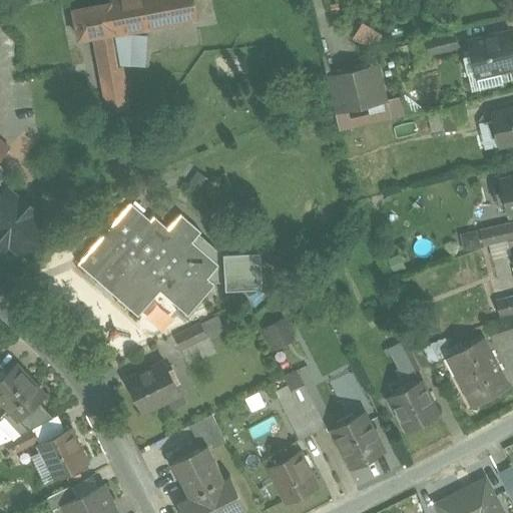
[(195,0),(109,0),(110,2),(74,8),(80,37),(94,35),(95,36),(134,29),(198,17),(195,0)]
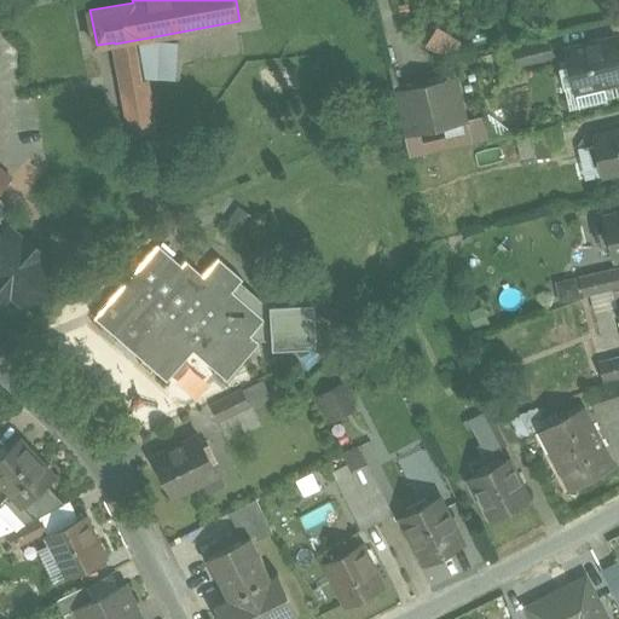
[(428,24),(420,45),(447,57),(456,36),(428,24)]
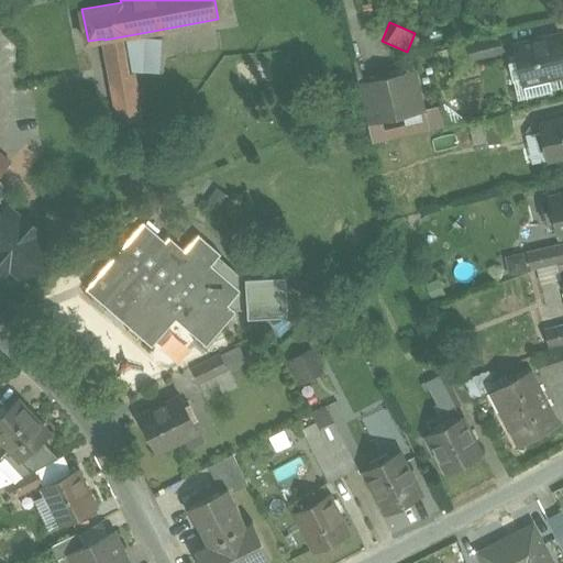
[(147,32),(105,40),(118,111),(142,108),(135,70),(143,70),(143,72),(161,73),(163,39),(146,37),(147,32)]
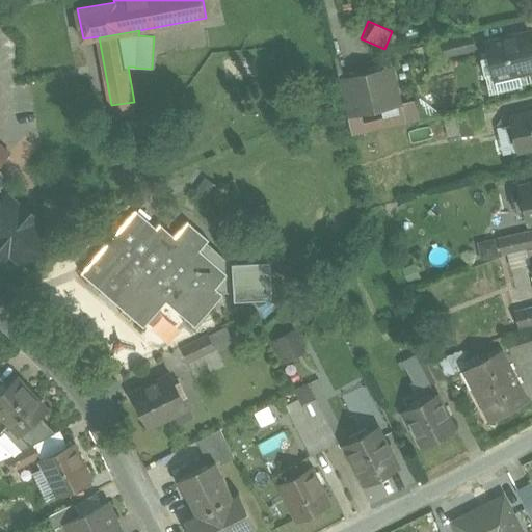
[(531,35),(531,32),(487,43),(490,55),(494,67),(496,77),(531,68),(531,35)]
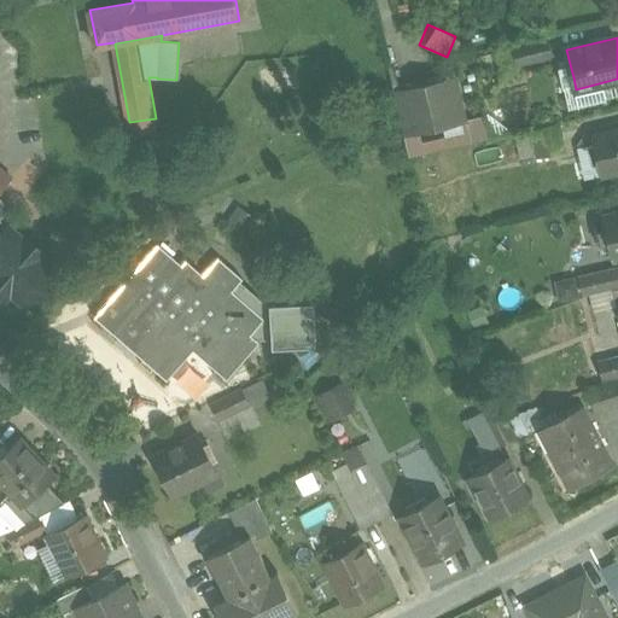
[(570,64),(560,66),(564,80),(573,77),(570,64)]
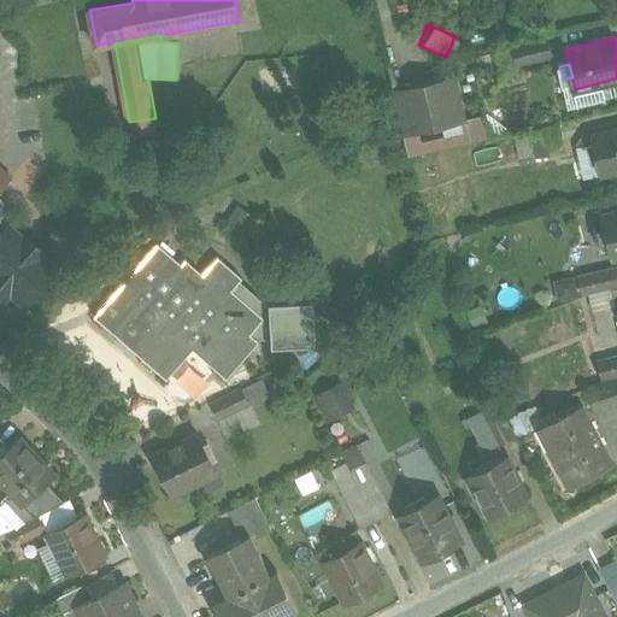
[(452,76),(394,89),(405,135),(462,123),(452,76)]
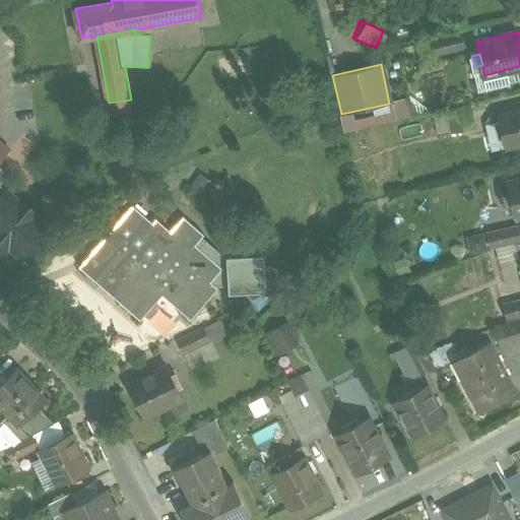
[(432,81),(407,87),(413,116),(438,111),(432,81)]
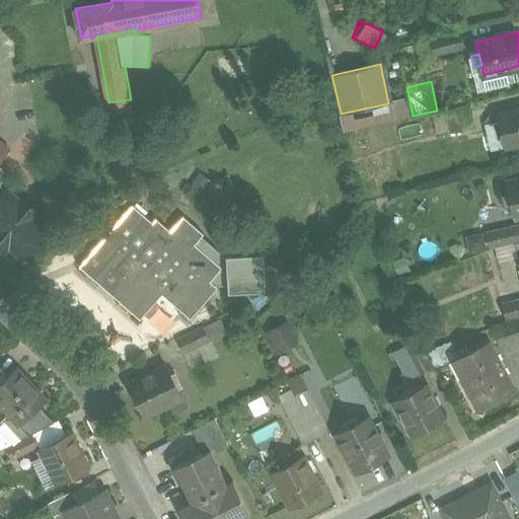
[(518,108),(499,114),(506,146),(518,143),(518,108)]
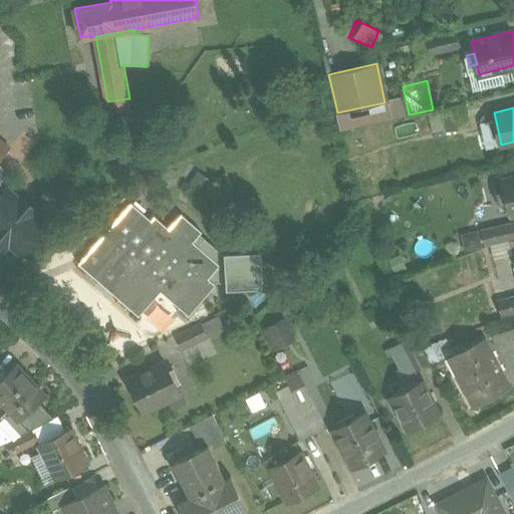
[(0,159),(10,148),(0,138),(0,159)]
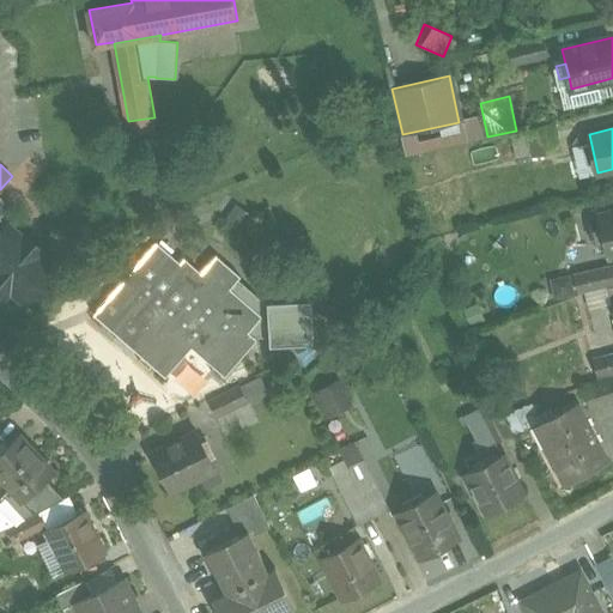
[(0,218),(12,205),(0,194),(0,218)]
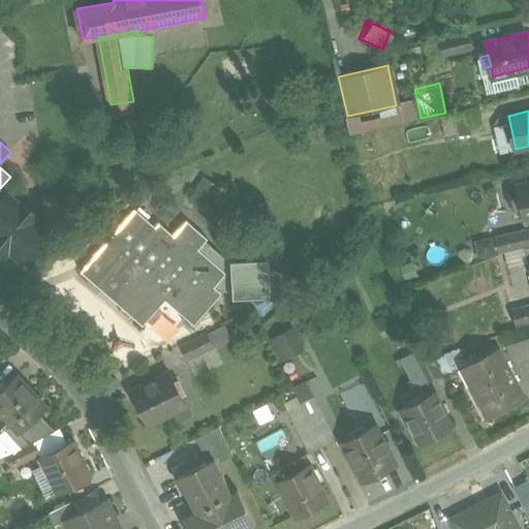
[(528,183),(517,186),(519,195),(522,209),(525,221),(528,219),(528,183)]
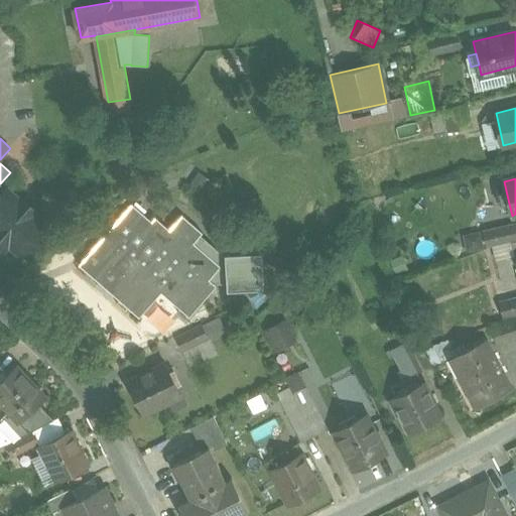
[(20,199),(9,189),(0,199),(0,216),(2,219),(0,221),(0,244),(6,250),(11,244),(22,253),(47,224),(37,214),(39,212),(21,197),(20,199)]
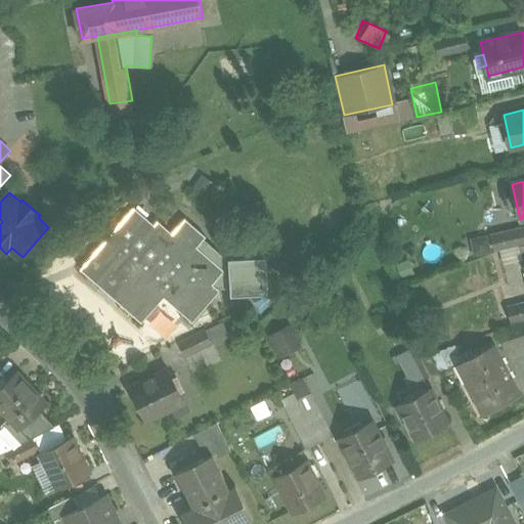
[(514,193),(506,195),(509,209),(517,207),(514,193)]
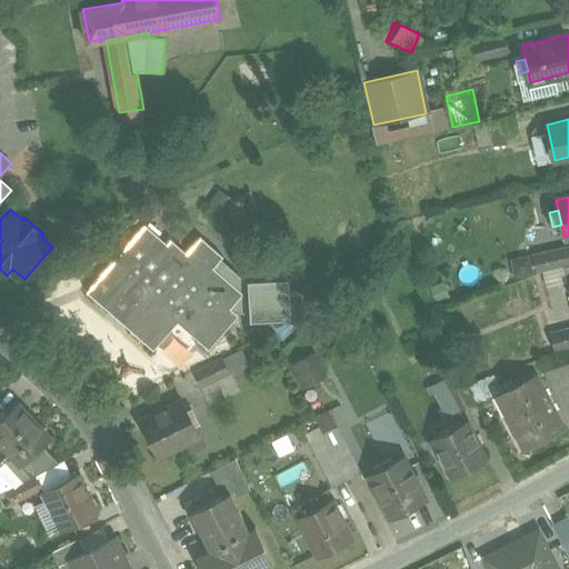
[(147,225),(89,291),(99,300),(133,330),(142,338),(155,349),(179,321),(200,339),(210,348),(240,313),(238,312),(231,307),(245,292),(215,267),(222,258),(225,256),(202,236),(188,252),(172,239),(169,243),(147,225)]
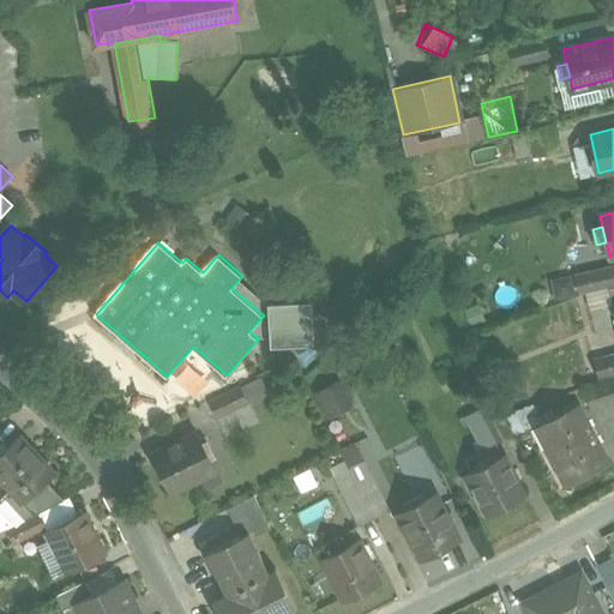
[(613,265),(577,275),(581,292),(609,284),(613,283),(613,265)]
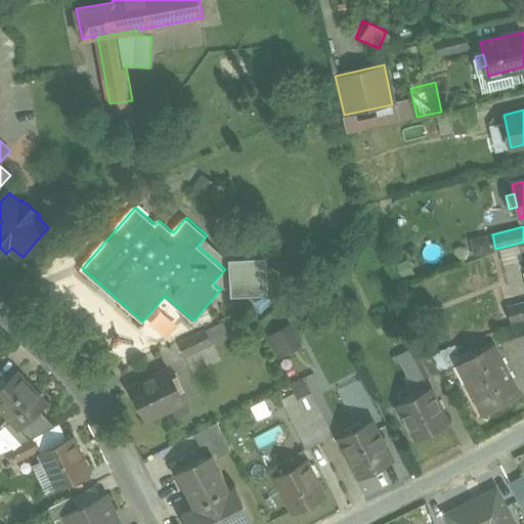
[(225,269),(213,282),(219,288),(231,287),(229,259),(205,237),(198,246),(225,269)]
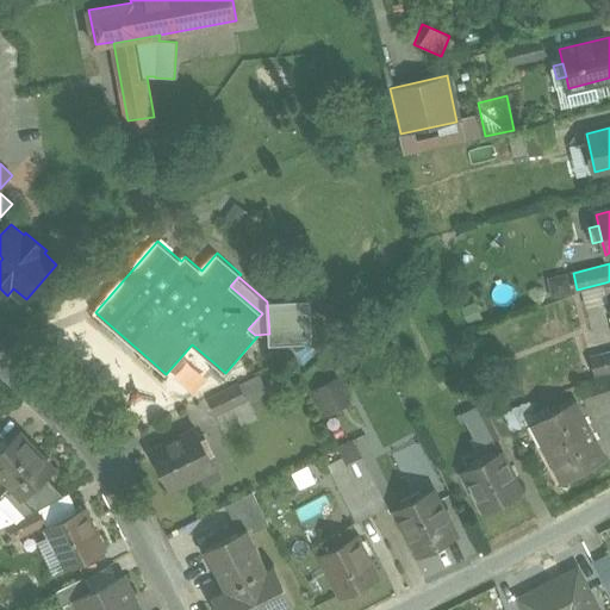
[(311,296),(267,298),(267,302),(269,334),(269,342),(313,340),(311,296)]
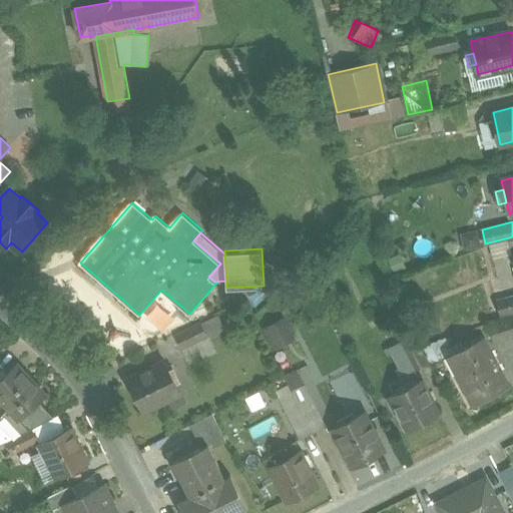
[(89,271),(80,263),(78,267),(86,274),(89,271)]
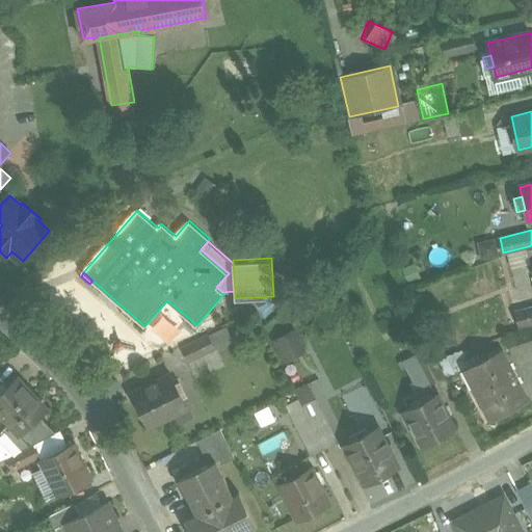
[(531,307),(516,311),(520,326),(531,322),(531,307)]
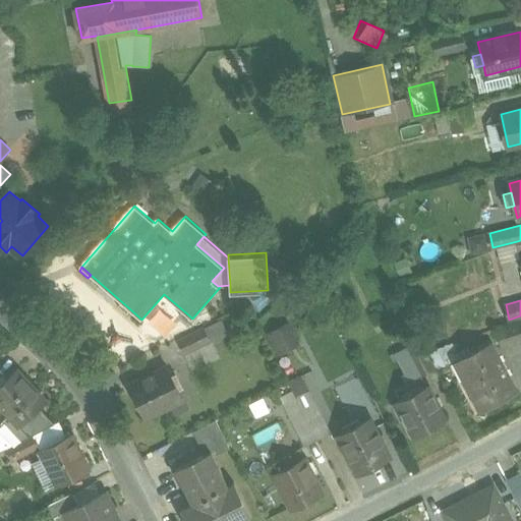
[(130,309),(122,302),(119,305),(127,313),(130,309)]
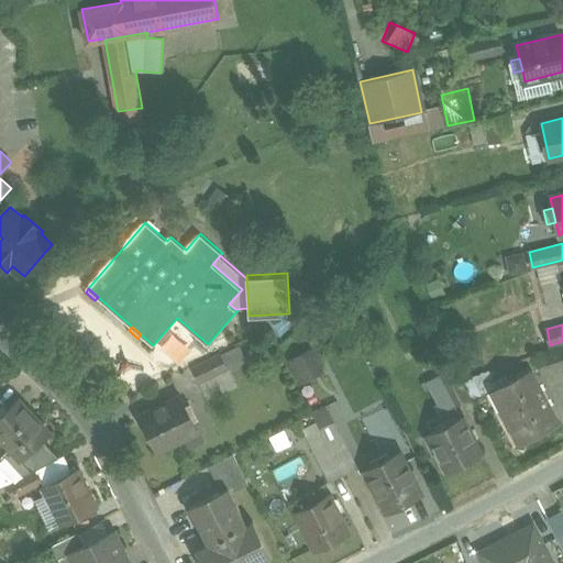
[(208,344),(198,335),(195,340),(205,348),(208,344)]
